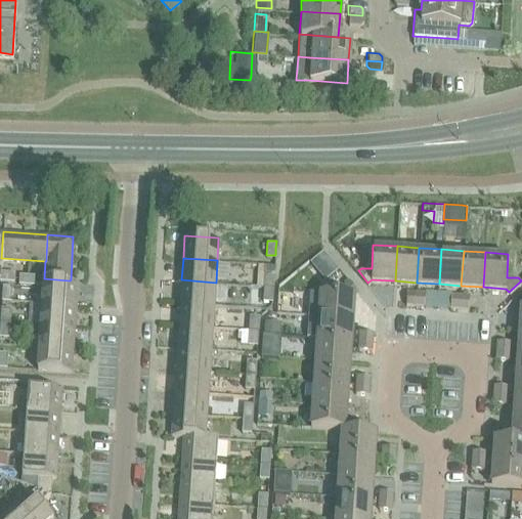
[(0,279),(13,280),(13,271),(0,270),(0,279)]
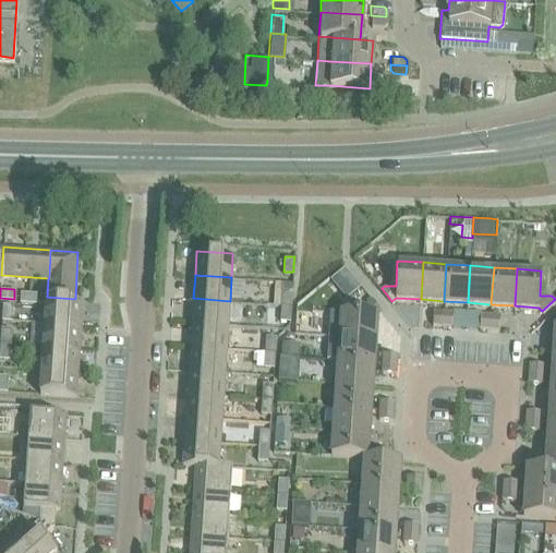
[(282,289),(281,305),(291,305),(292,289),(282,289)]
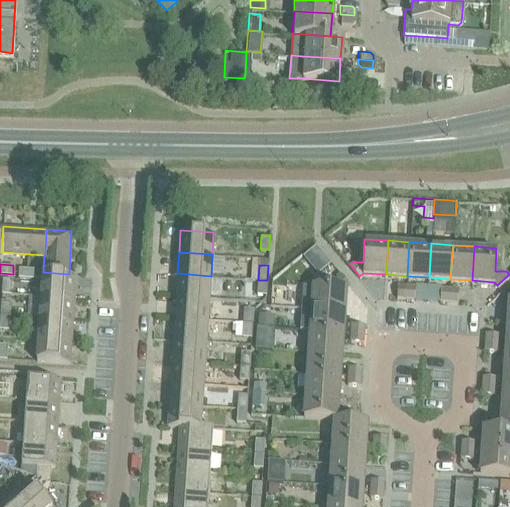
[(18,268),(18,276),(32,277),(33,269),(18,268)]
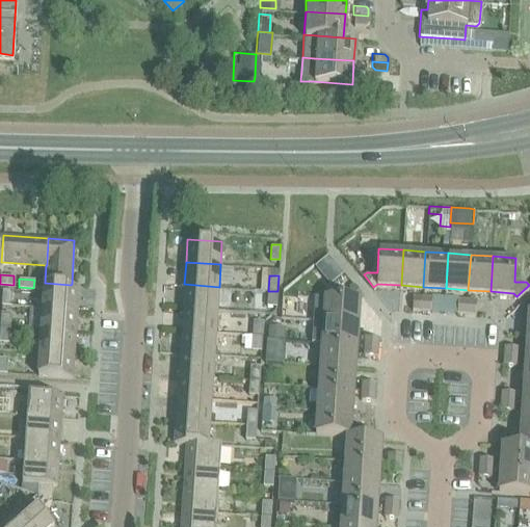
[(78,285),(72,284),(71,285),(45,283),(43,306),(77,308),(78,285)]
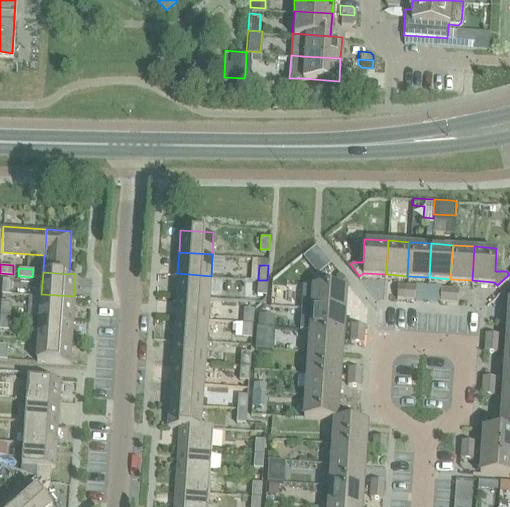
[(301,283),(299,306),(312,306),(346,309),(347,286),(347,285),(350,283),(340,272),(337,275),(336,286),(313,284),(301,283)]
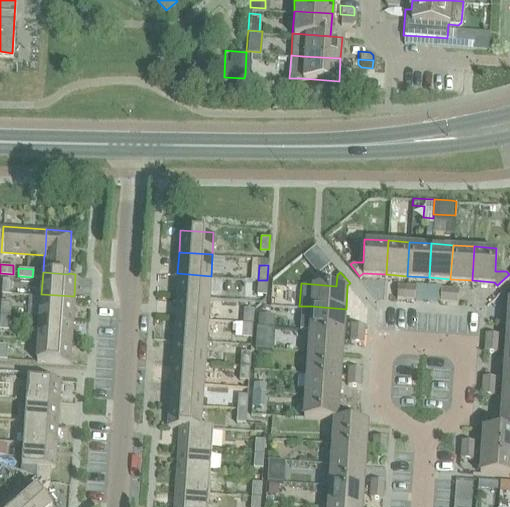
[(177,273),(176,295),(209,298),(211,276),(177,273)]
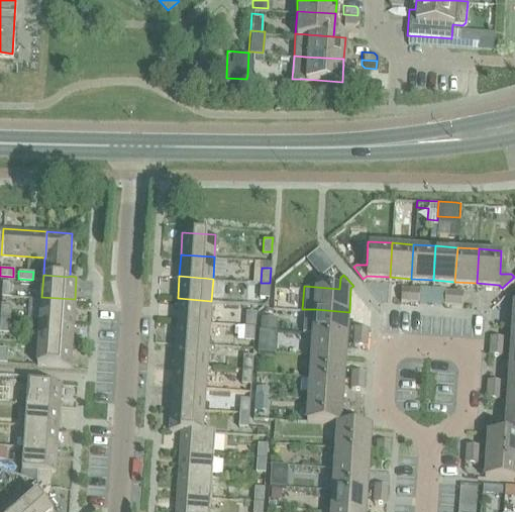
[(2,281),(1,295),(10,296),(11,282),(2,281)]
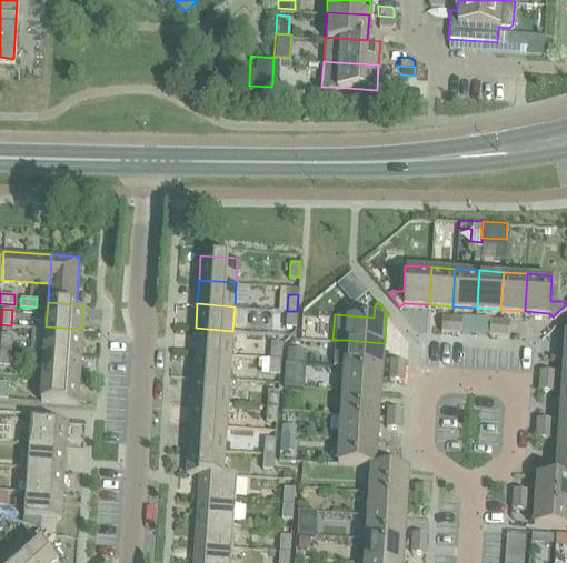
[(297,311),(287,311),(286,324),(296,324),(297,311)]
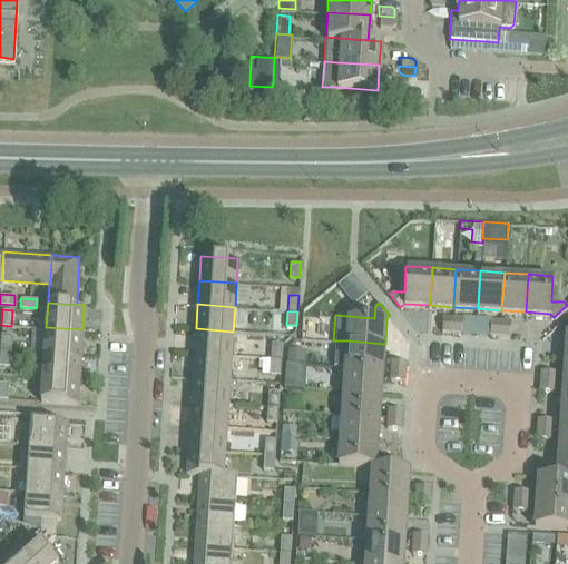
[(442,329),(452,329),(453,316),(443,316),(442,329)]
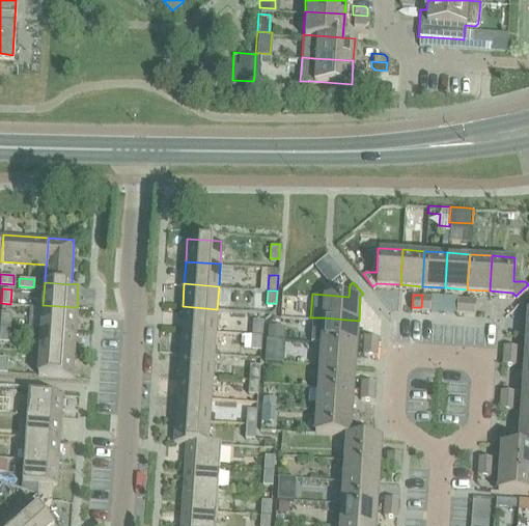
[(422,295),(421,307),(430,308),(432,296),(422,295)]
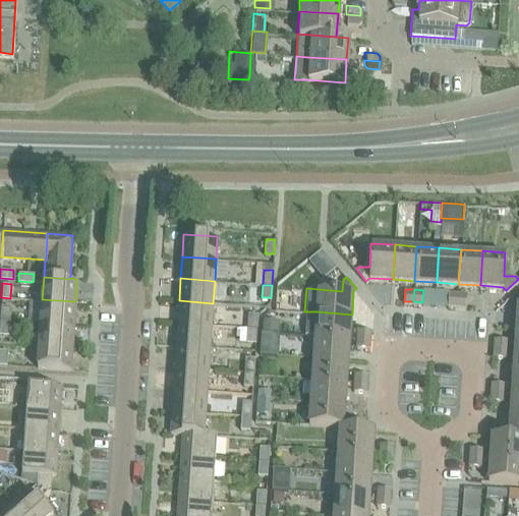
[(448,303),(457,304),(458,292),(449,292),(448,303)]
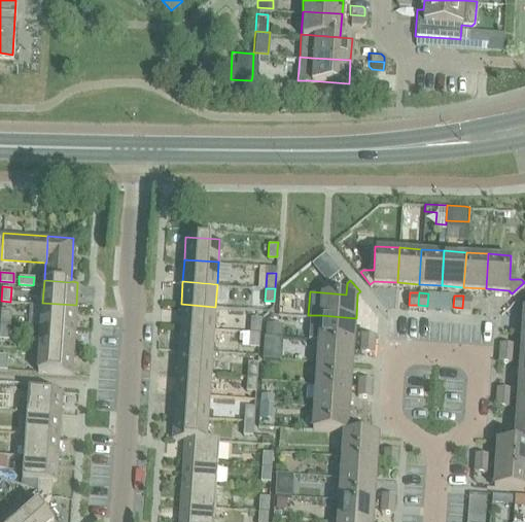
[(463,296),(462,308),(471,308),(473,297),(463,296)]
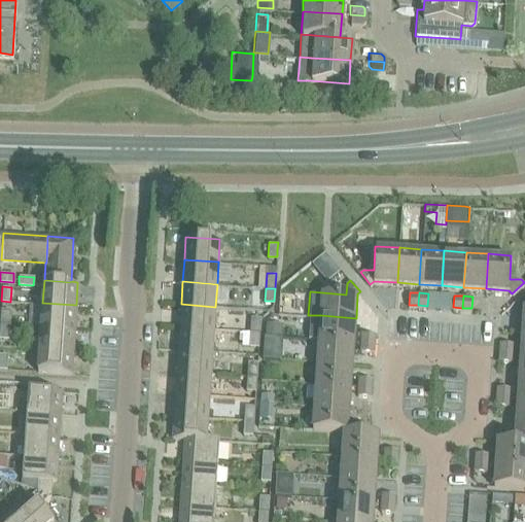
[(74,327),(76,305),(42,303),(41,325),(74,327)]
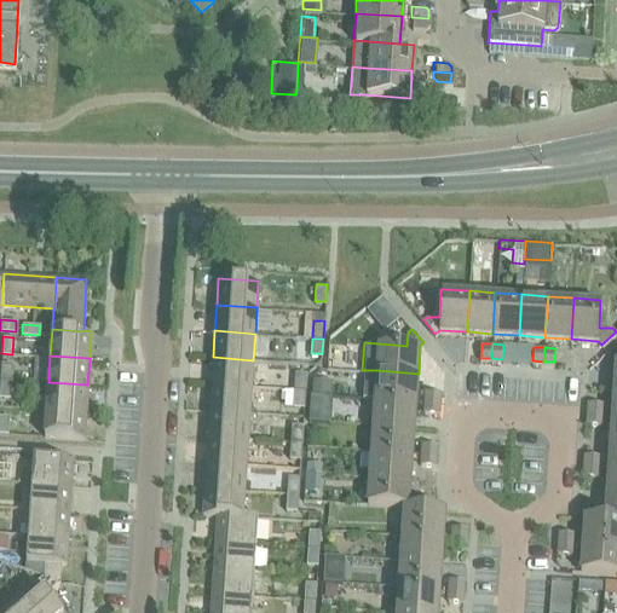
[(213,357),(211,383),(252,386),(253,360),(213,357)]
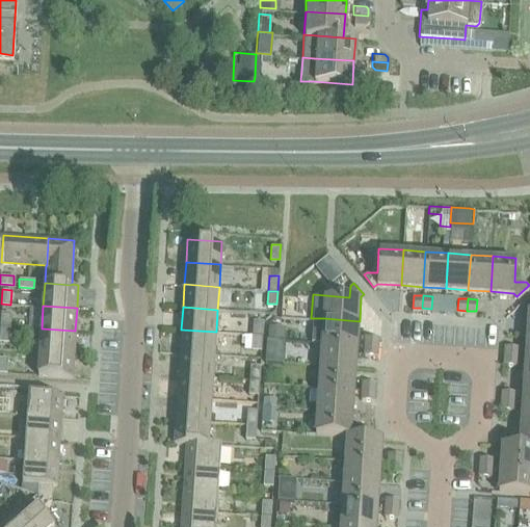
[(0,313),(0,326),(9,326),(9,325),(10,313),(0,313)]
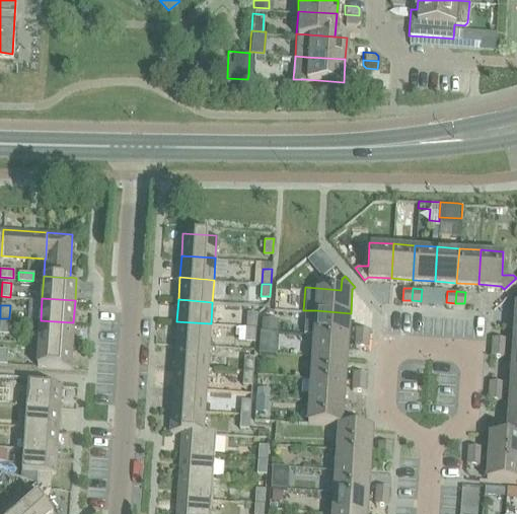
[(10,305),(9,317),(23,318),(24,306),(10,305)]
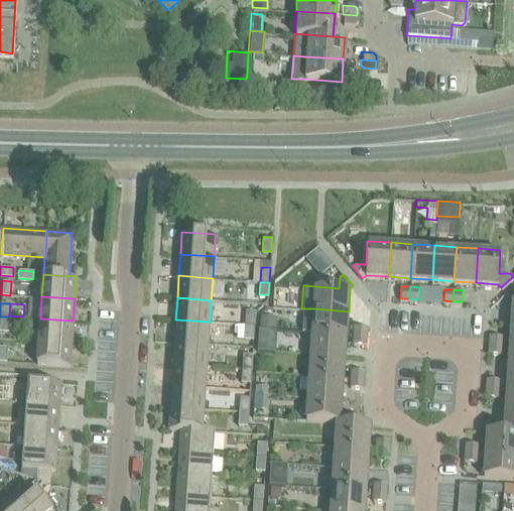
[(301,308),(300,330),(312,331),(347,333),(349,311),(314,308),(301,308)]
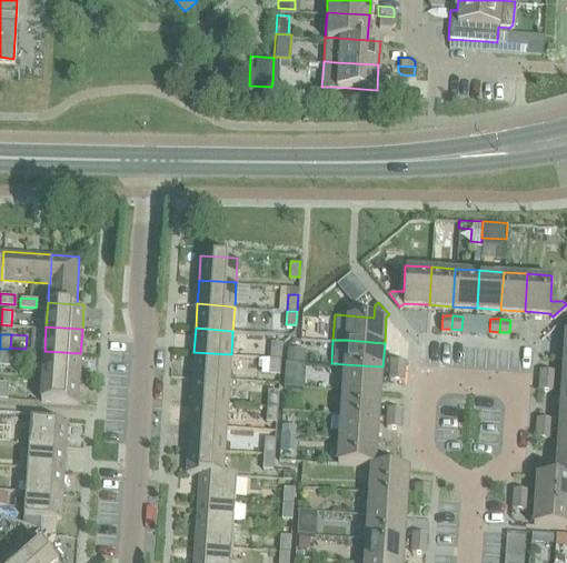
[(270,341),(269,358),(279,358),(280,341),(270,341)]
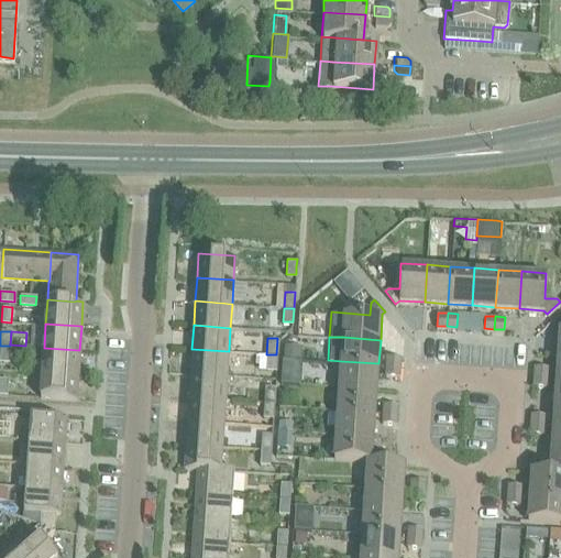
[(283,341),(282,357),(299,358),(300,342),(283,341)]
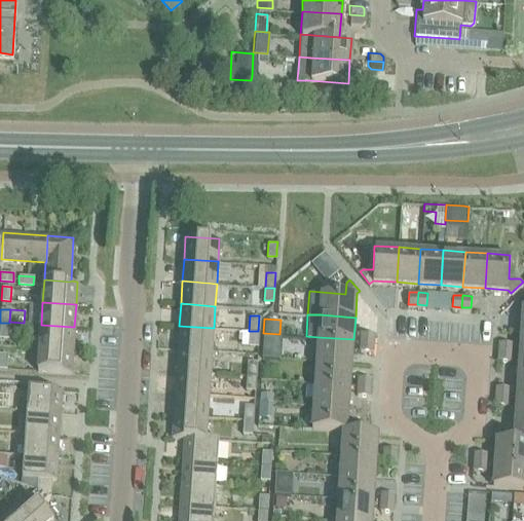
[(9,323),(0,323),(0,337),(8,337),(9,323)]
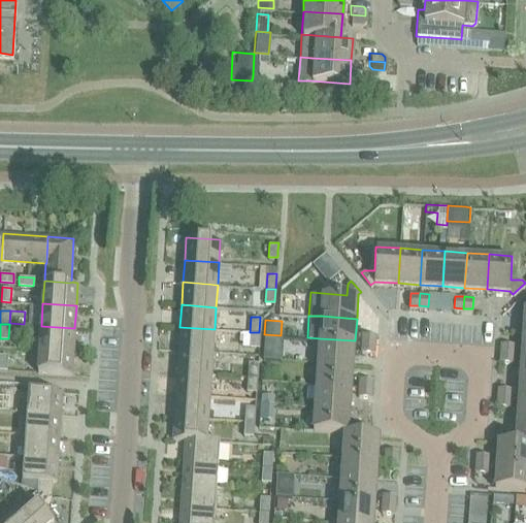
[(73,351),(74,328),(41,326),(39,349),(73,351)]
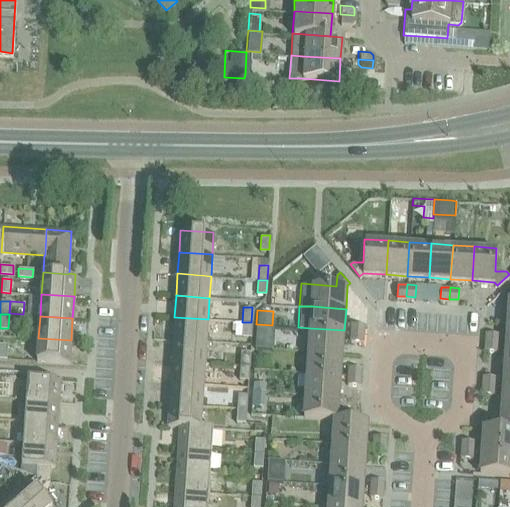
[(174,317),(173,338),(206,340),(208,319),(174,317)]
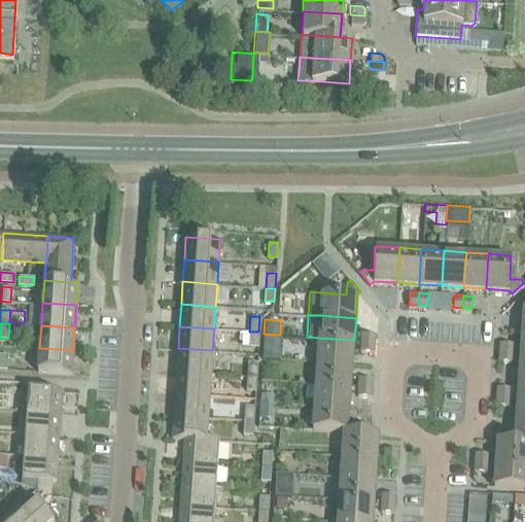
[(258,332),(249,332),(249,343),(258,343),(258,332)]
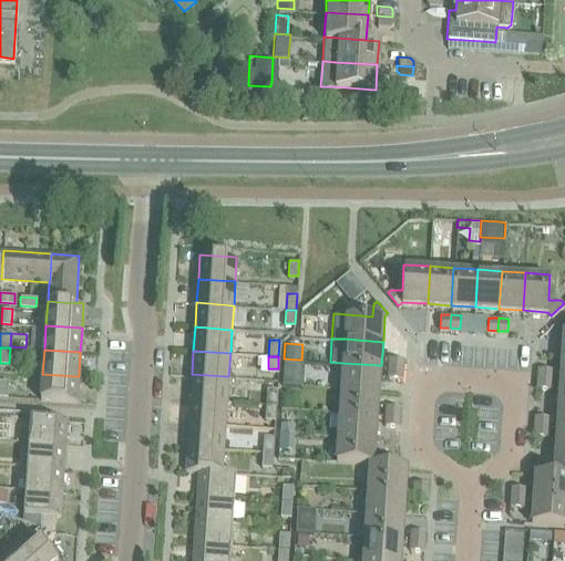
[(389,356),(389,365),(402,366),(403,357),(389,356)]
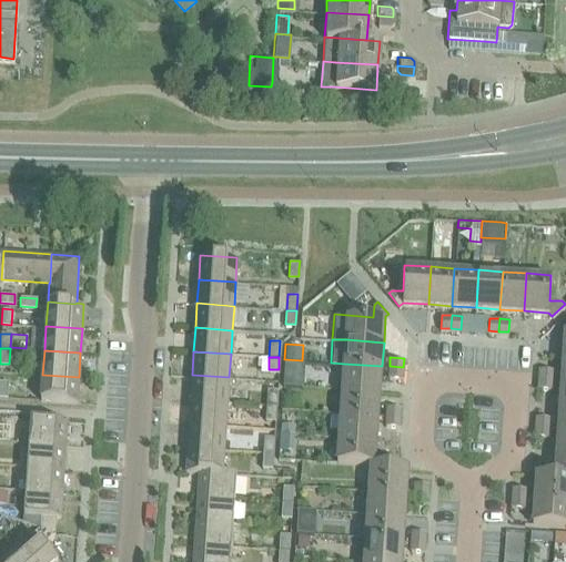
[(344,364),(342,388),(381,390),(382,366),(344,364)]
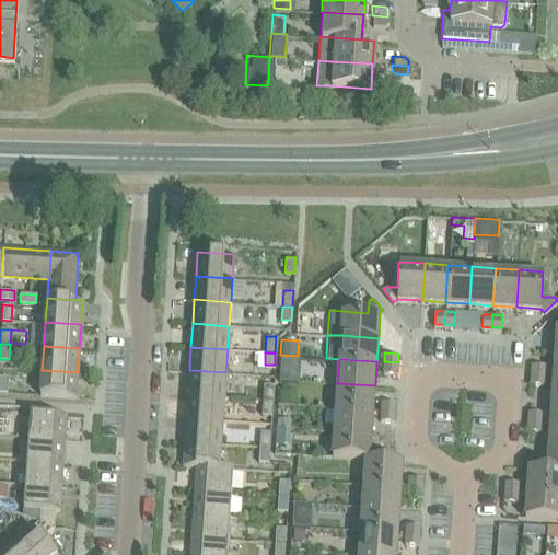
[(397,362),(384,361),(383,371),(397,372),(397,362)]
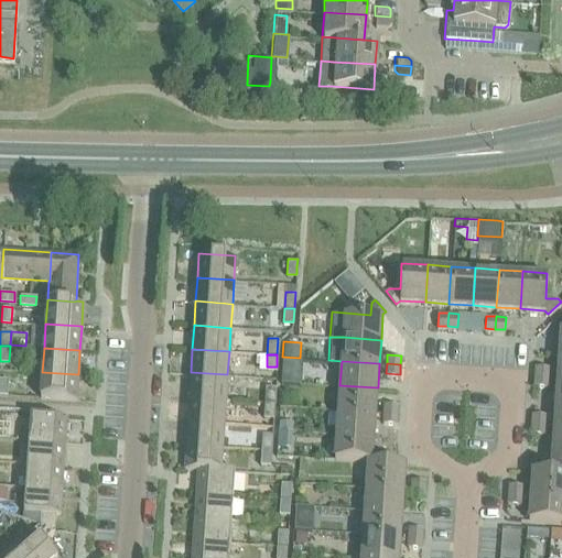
[(536,364),(536,374),(549,374),(549,365),(536,364)]
